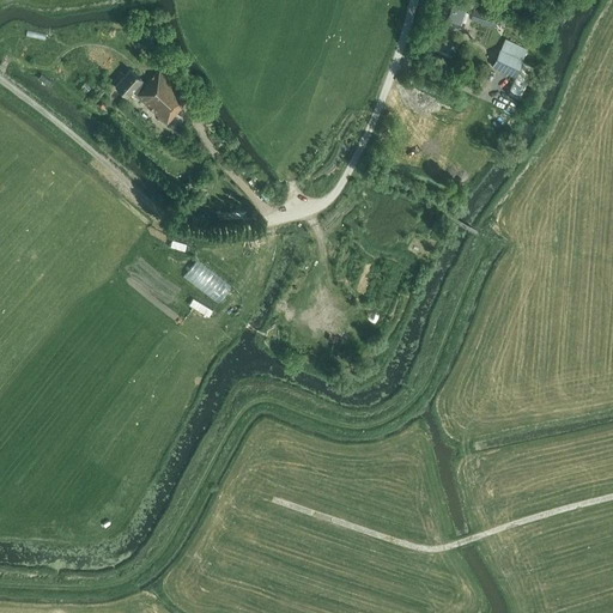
[(449,0),(445,0),(439,19),(462,26),(466,17),(471,18),(473,8),(469,7),(469,6),(449,0)]
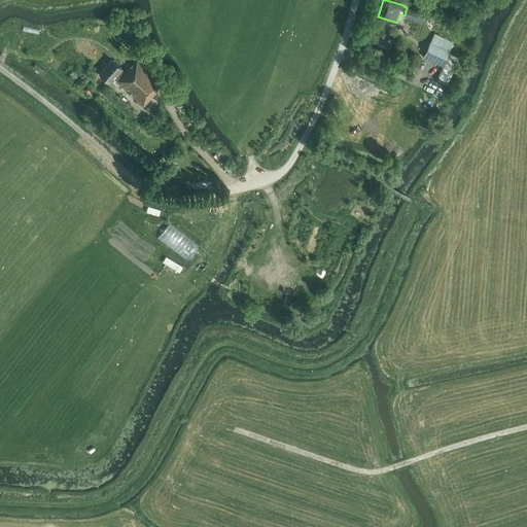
[(405,15),(424,23),(427,14),(407,7),(405,15)]
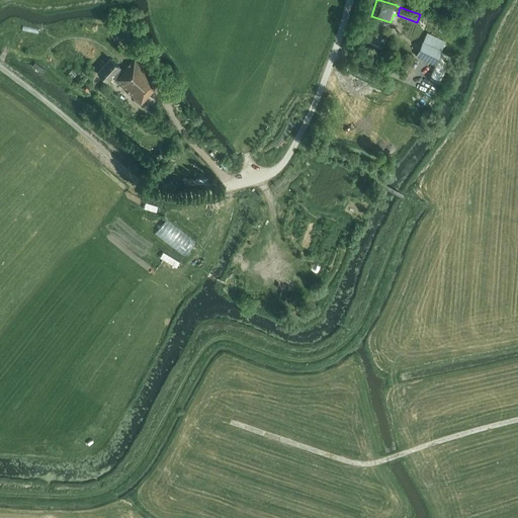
[(446,42),(426,33),(416,57),(435,66),(439,57),(446,42)]
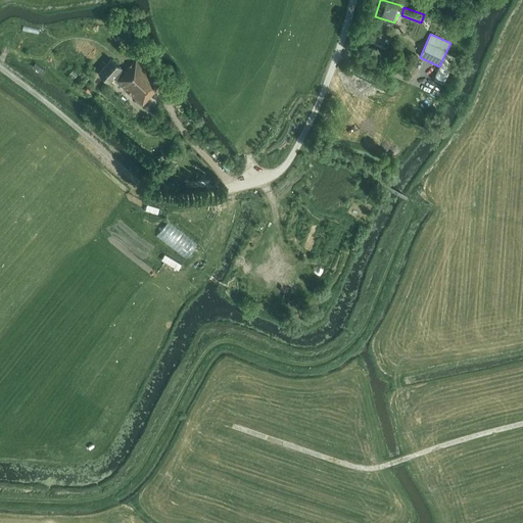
[(456,56),(445,52),(443,57),(439,66),(434,76),(444,81),(456,56)]
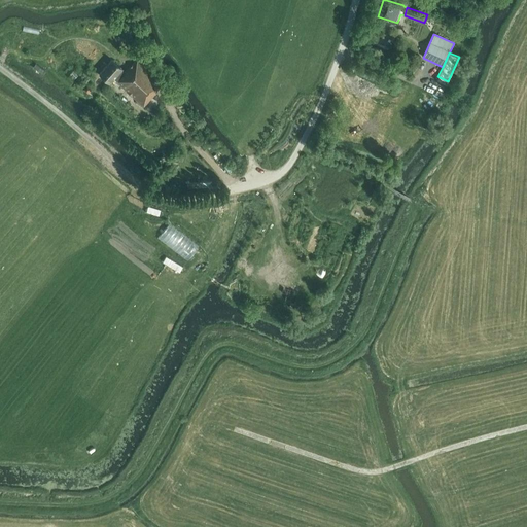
[(155,92),(163,83),(137,60),(126,72),(121,69),(123,68),(112,59),(99,72),(109,82),(113,77),(117,81),(116,81),(143,106),(156,92),(155,92)]
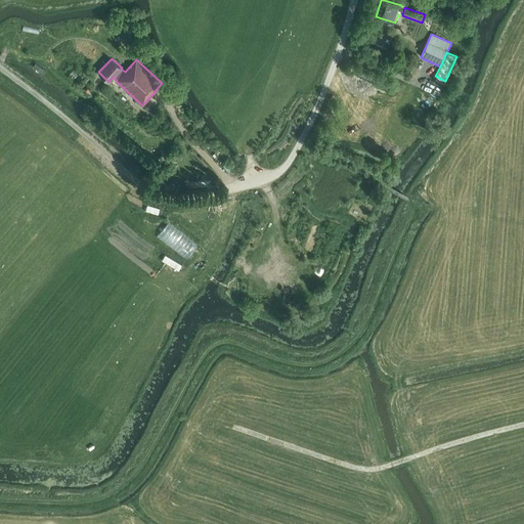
[(290,206),(292,193),(287,192),(284,205),(290,206)]
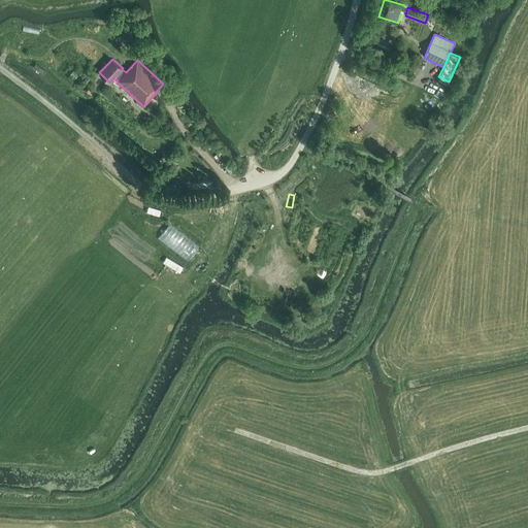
[(220,245),(225,235),(216,230),(210,240),(220,245)]
